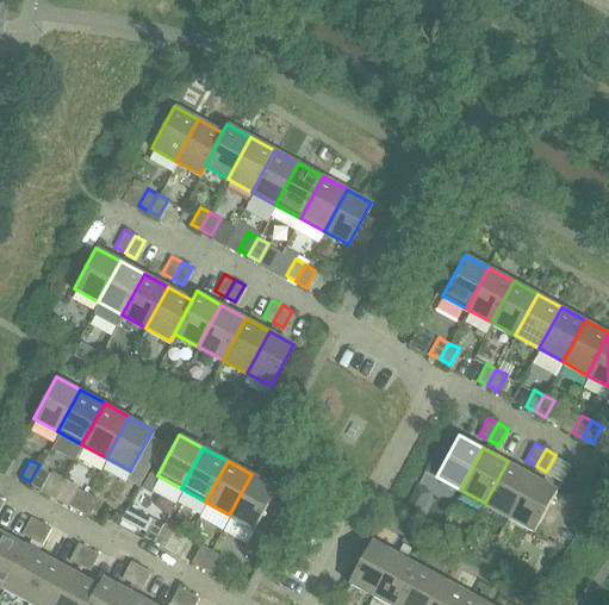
[(508,461),(485,503),(509,516),(532,474),(508,461)]
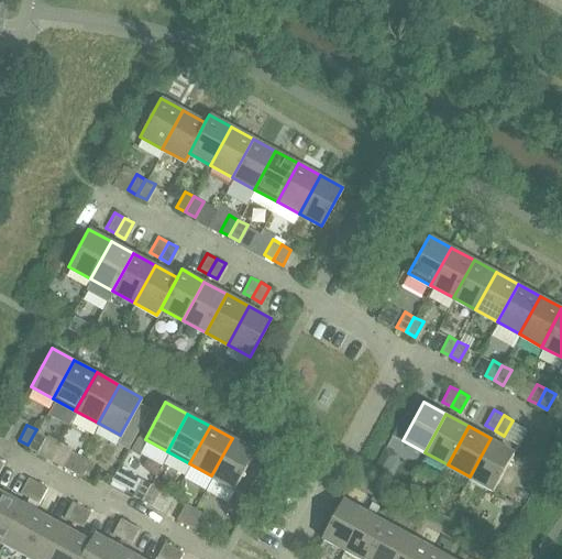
[(36,429),(28,445),(37,450),(45,435),(36,429)]
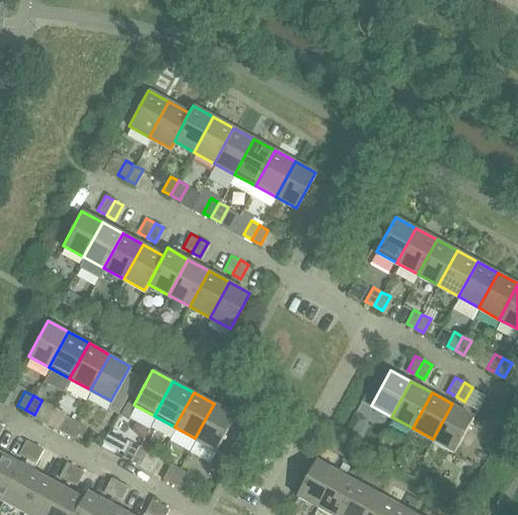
[(126,401),(120,412),(128,417),(130,414),(134,406),(126,401)]
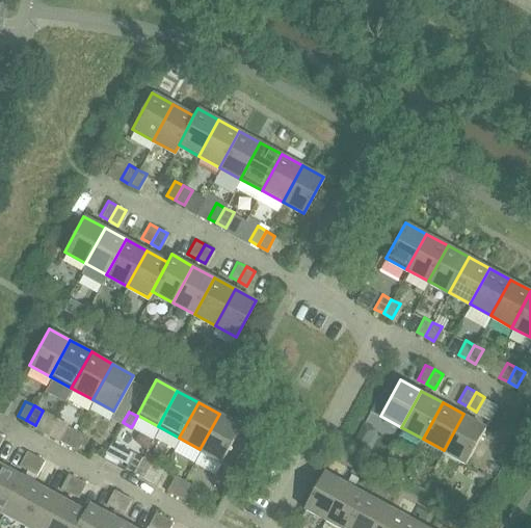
[(240,425),(219,414),(200,449),(221,460),(240,425)]
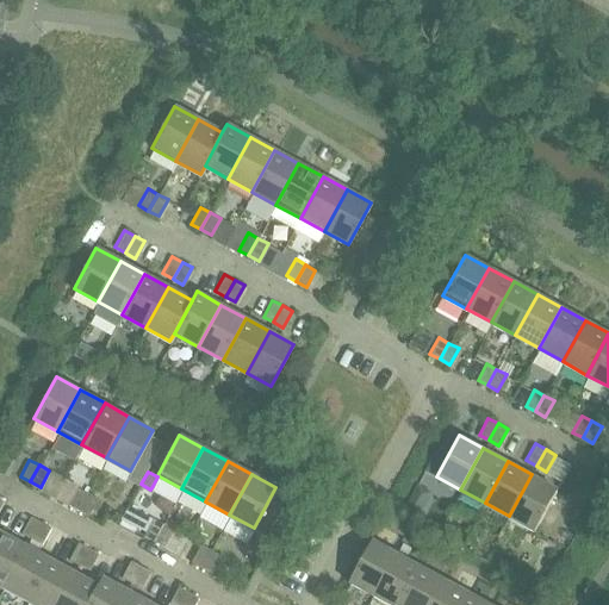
[(532,474),(509,516),(533,529),(555,488),(532,474)]
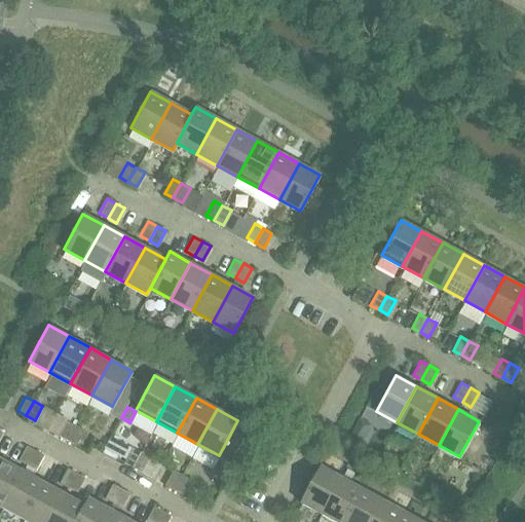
[(59,434),(67,438),(75,423),(66,419),(59,434)]
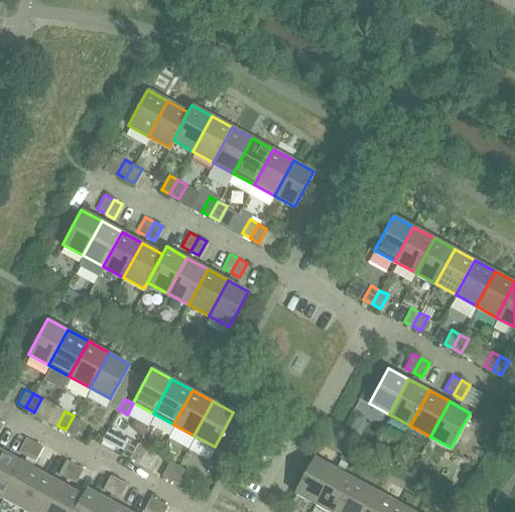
[(74,415),(66,429),(74,434),(82,420),(74,415)]
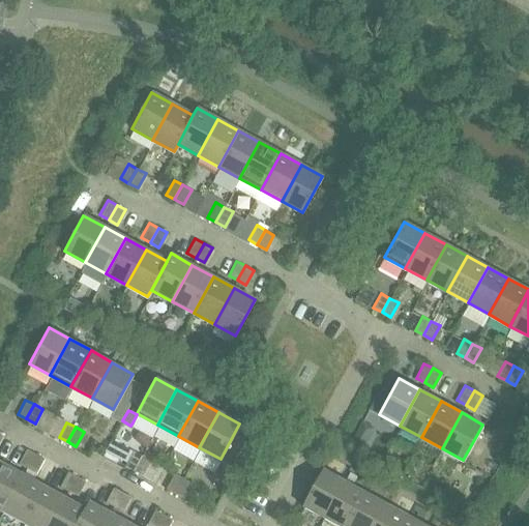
[(18,462),(27,467),(34,453),(26,447),(18,462)]
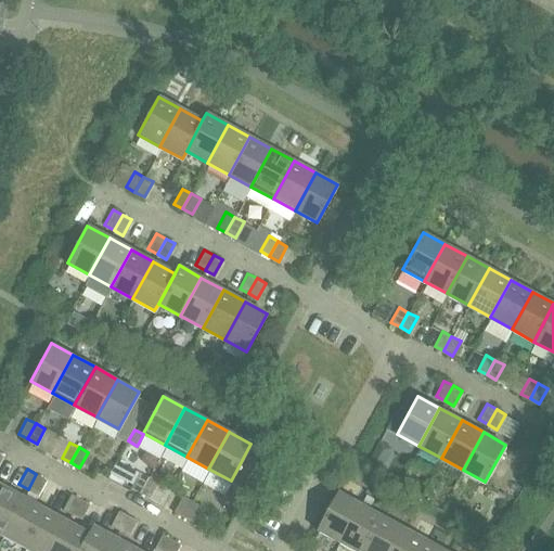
[(130,486),(140,490),(147,475),(139,471),(130,486)]
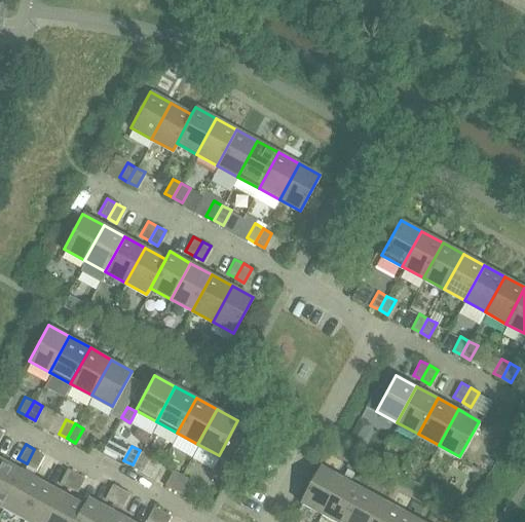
[(34,449),(27,463),(35,468),(43,453),(34,449)]
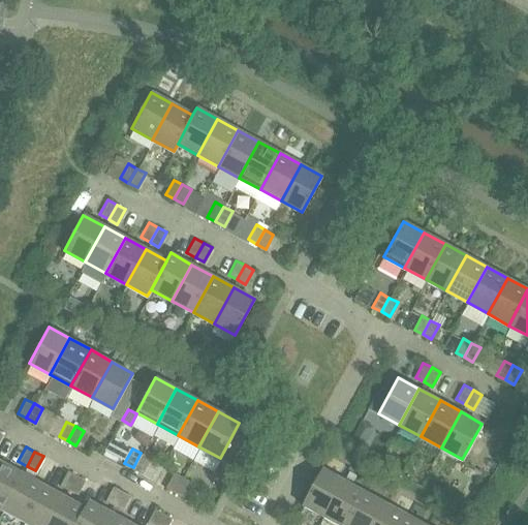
[(141,453),(133,467),(142,472),(150,458),(141,453)]
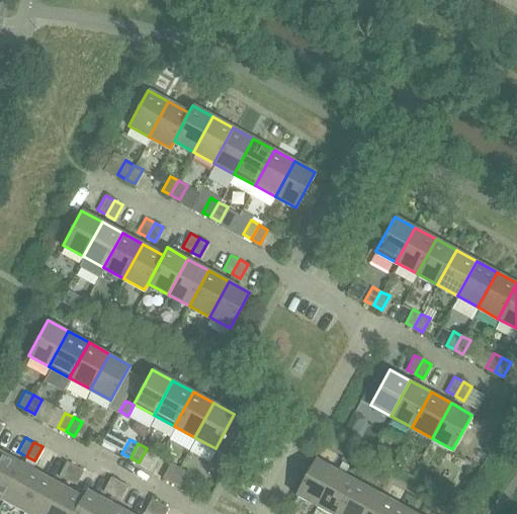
[(22,463),(2,452),(0,455),(0,496),(3,498),(22,463)]
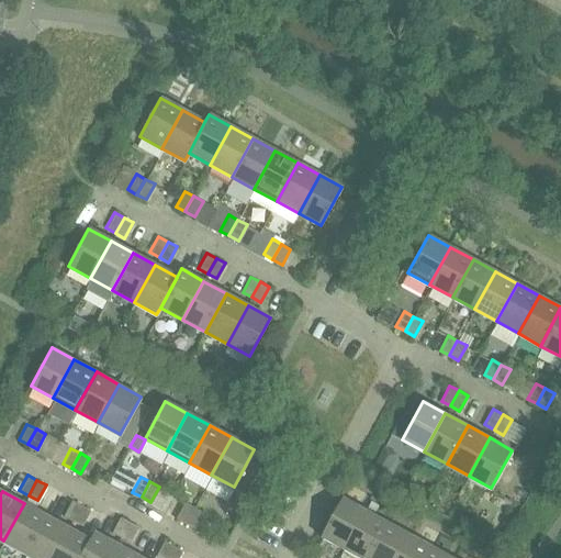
[(344,547),(365,510),(343,498),(322,535),(344,547)]
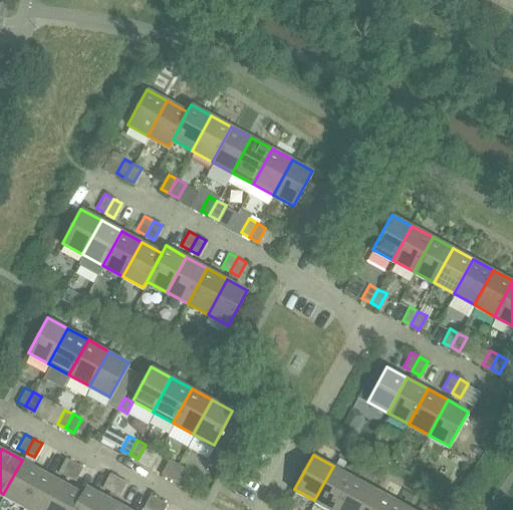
[(57,470),(66,475),(73,461),(65,456),(57,470)]
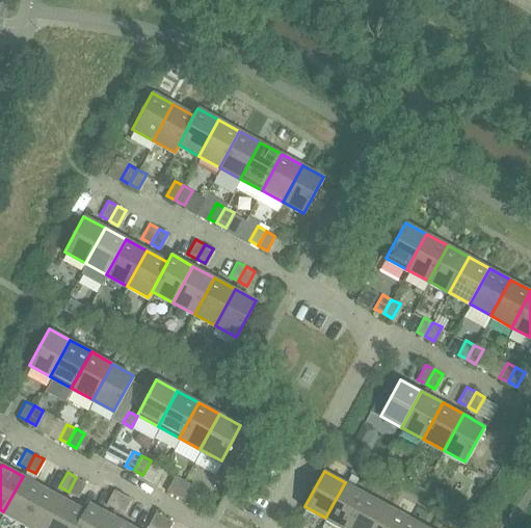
[(166,487),(176,493),(183,478),(175,474),(166,487)]
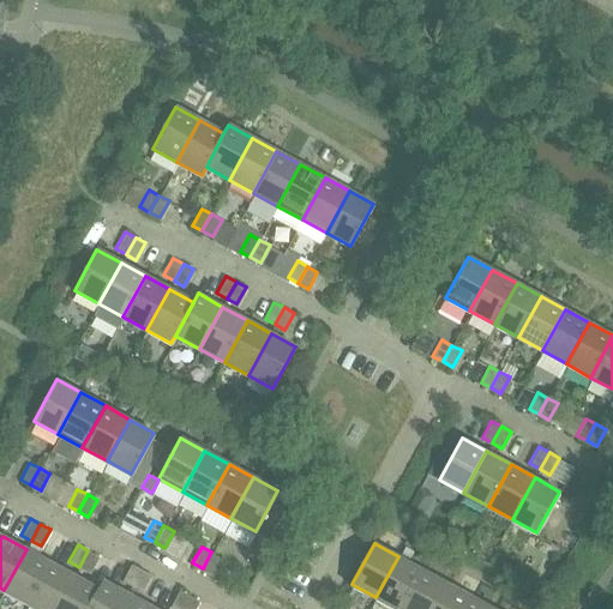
[(50,562),(26,549),(4,590),(28,603),(50,562)]
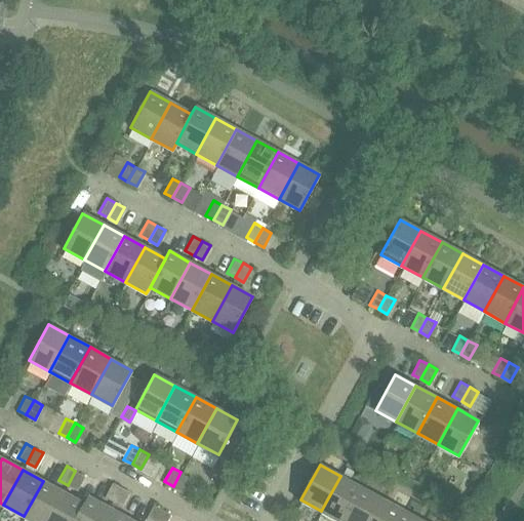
[(75,471),(68,485),(76,489),(84,475),(75,471)]
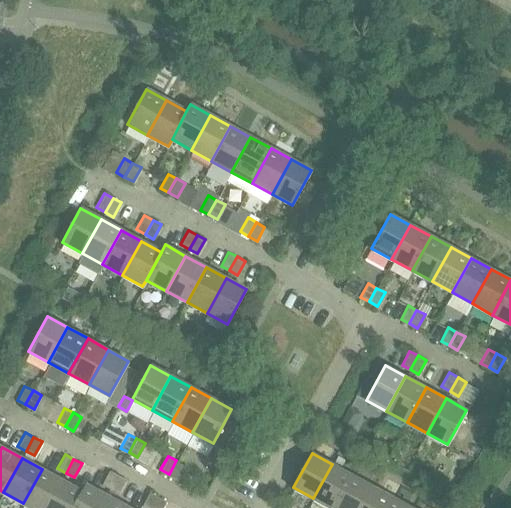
[(176,460),(169,474),(177,479),(185,465),(176,460)]
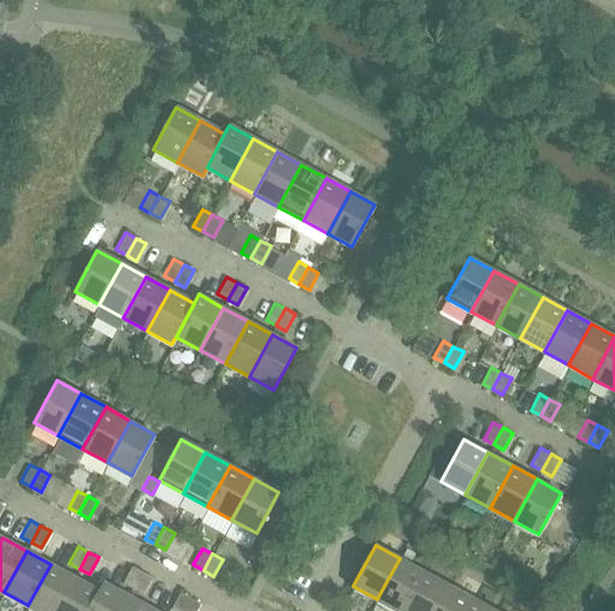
[(401,610),(424,571),(400,558),(377,599),(397,610),(401,610)]
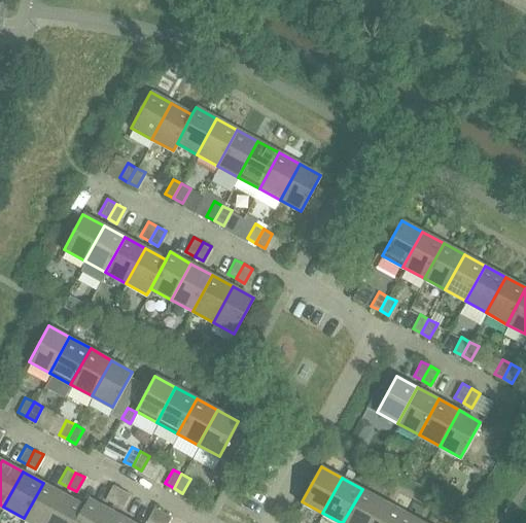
[(104,497),(113,501),(121,487),(112,482),(104,497)]
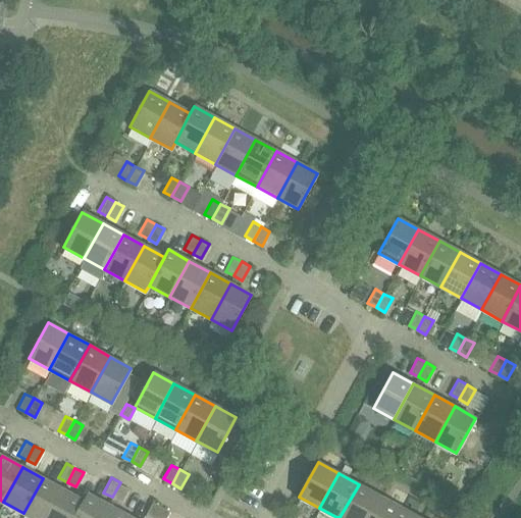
[(47,517),(63,489),(43,478),(23,513),(32,517),(47,517)]
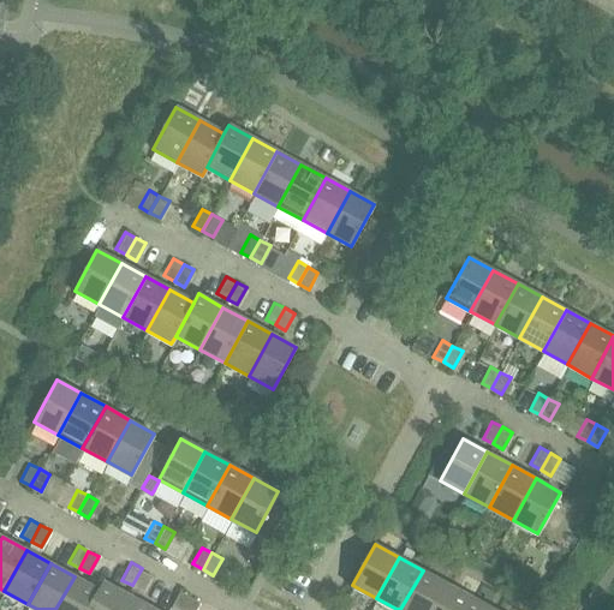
[(142,568),(132,585),(142,591),(151,574),(142,568)]
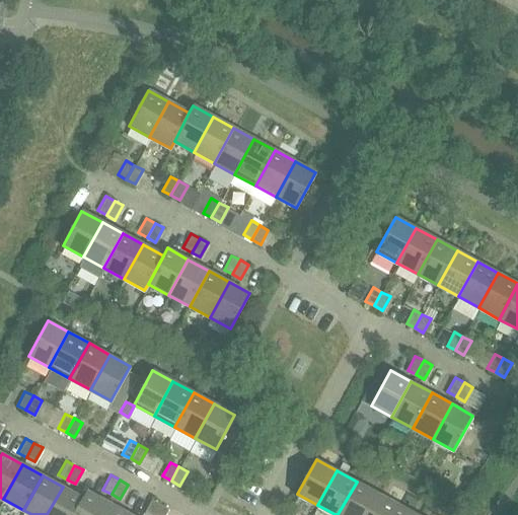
[(365,514),(377,493),(357,482),(338,514),(365,514)]
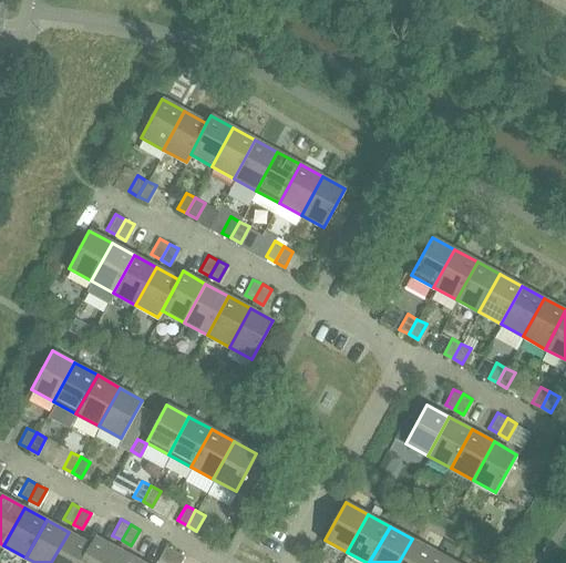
[(80,562),(91,543),(69,532),(51,562),(80,562)]
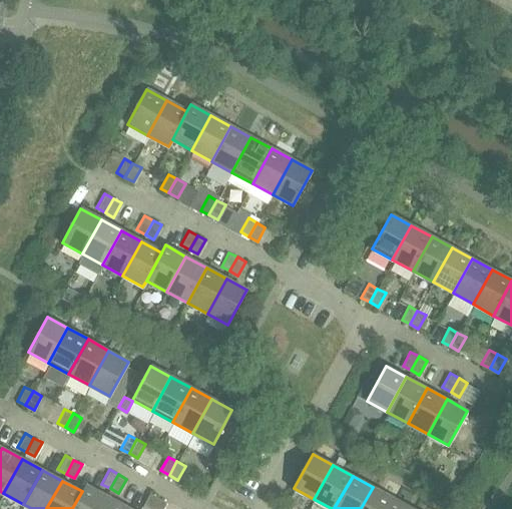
[(85,485),(82,491),(72,508),(98,508),(106,496),(85,485)]
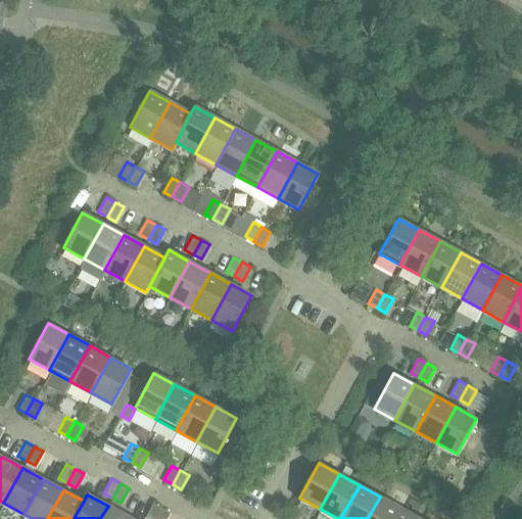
[(368,518),(394,518),(401,508),(380,497),(368,518)]
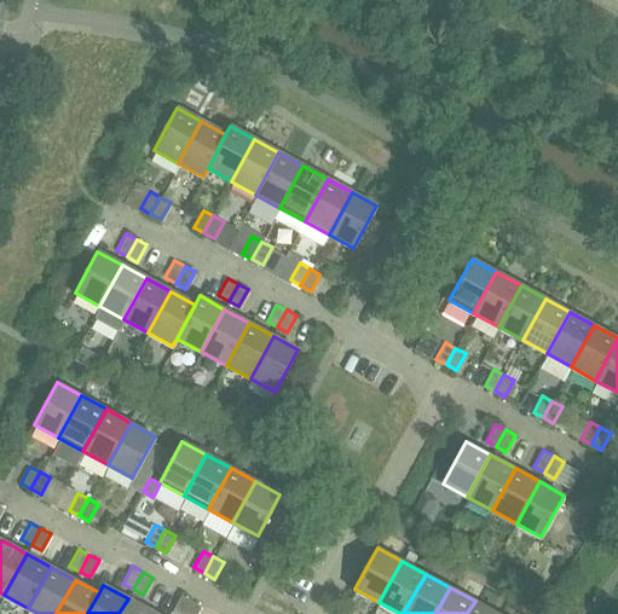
[(177,613),(182,613),(191,598),(180,594),(171,610),(177,613)]
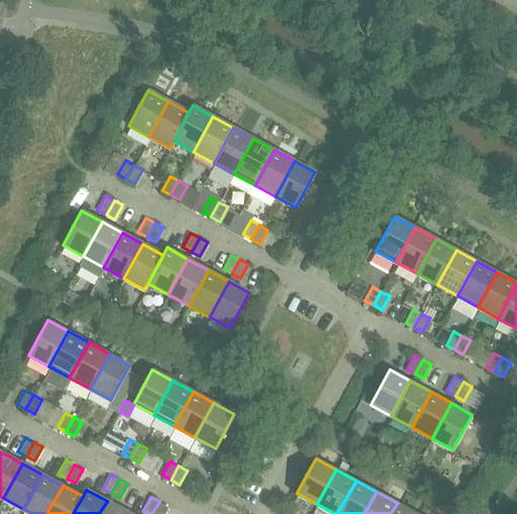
[(125,513),(127,512),(107,501),(99,513),(125,513)]
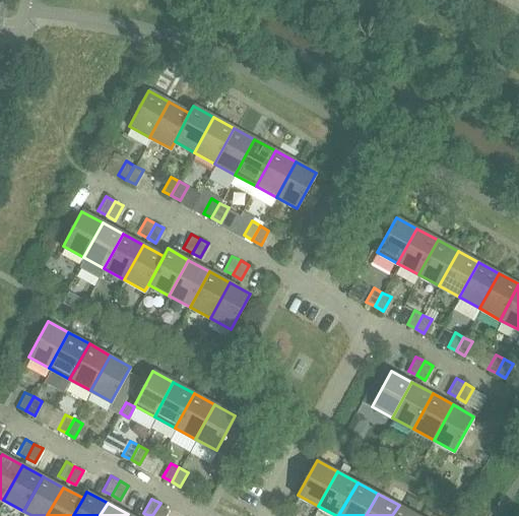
[(164,515),(169,508),(160,503),(152,515),(164,515)]
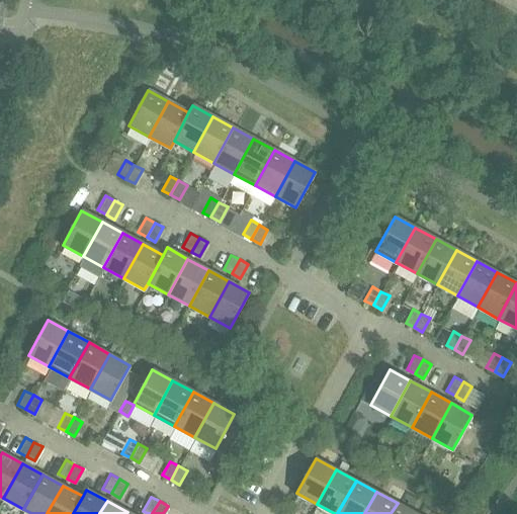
[(417,513),(418,513),(398,503),(391,513),(417,513)]
